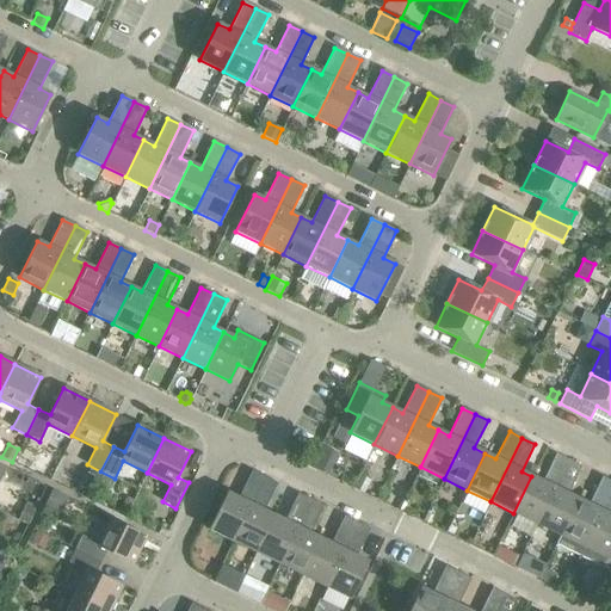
[(513,513),(537,524),(568,461),(555,454),(542,481),(531,476),(513,513)]
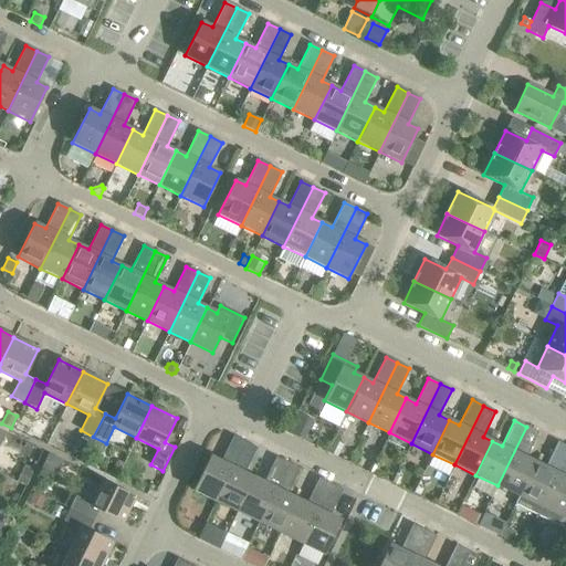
[(498,485),(517,496),(519,496),(535,462),(526,458),(538,432),(526,427),(498,485)]
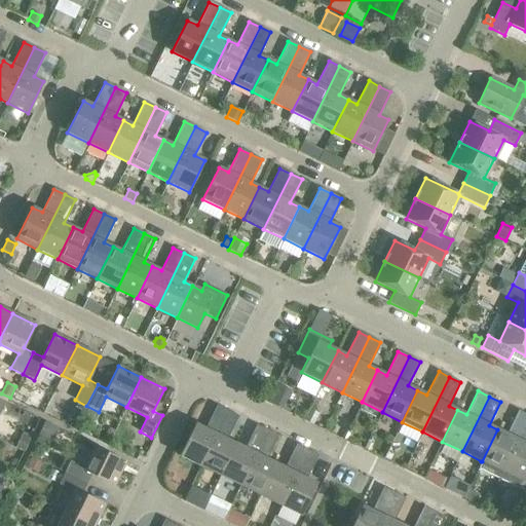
[(77,402),(74,407),(84,412),(86,406),(77,402)]
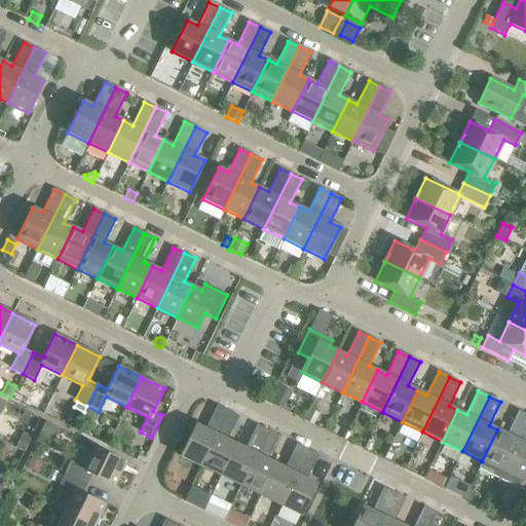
[(285,404),(282,410),(290,414),(293,408),(285,404)]
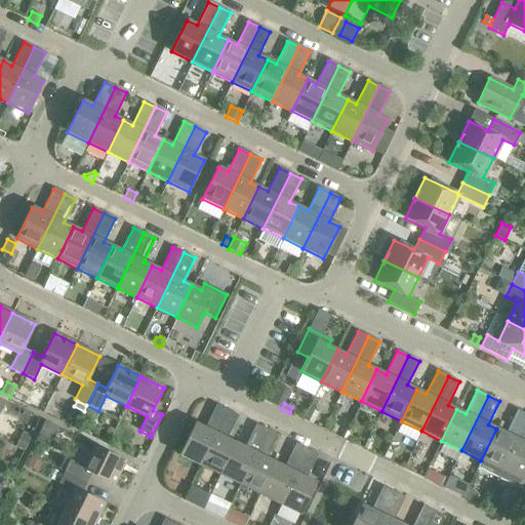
[(179,454),(200,465),(227,410),(216,404),(204,428),(195,422),(179,454)]
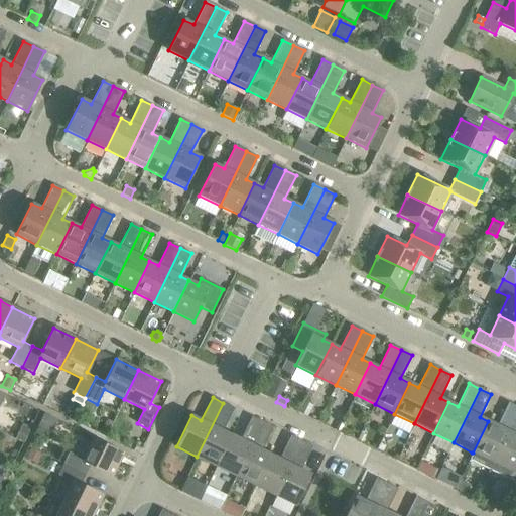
[(85,398),(83,404),(95,410),(98,404),(97,404),(85,398)]
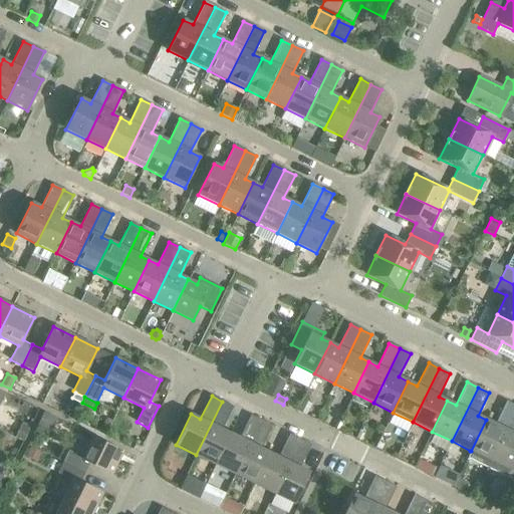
[(302,400),(296,411),(305,415),(310,404),(302,400)]
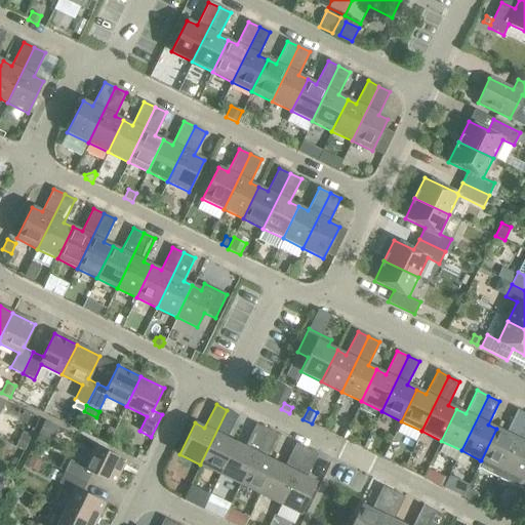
[(477,468),(497,477),(524,420),(524,413),(517,409),(506,433),(496,429),(481,460),(480,460),(477,468)]
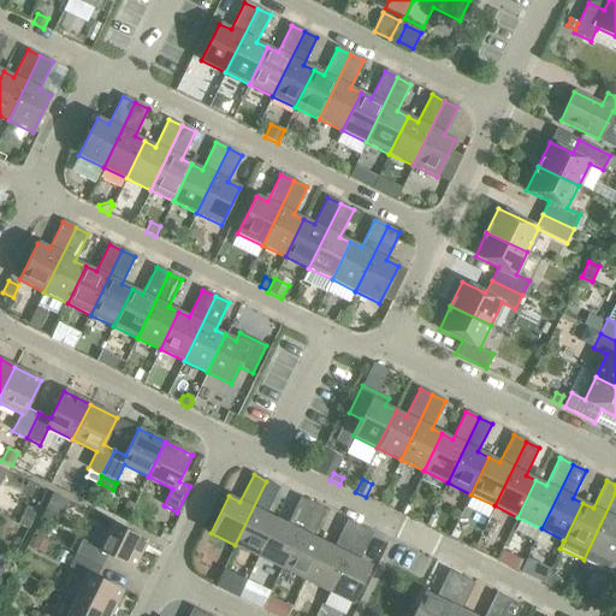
[(235,545),(258,557),(276,520),(266,515),(279,487),(266,481),(235,545)]
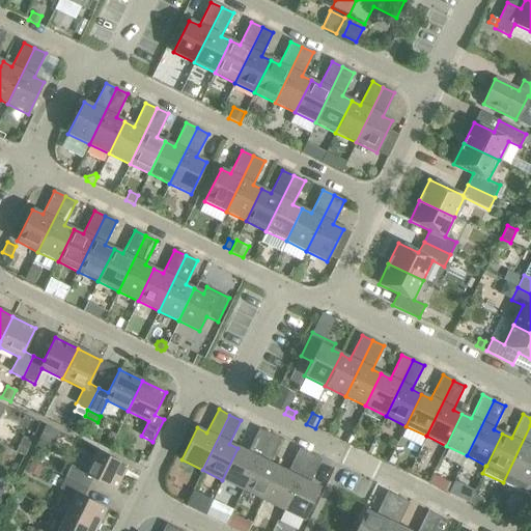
[(530,425),(503,482),(524,494),(525,491),(530,478),(530,425)]
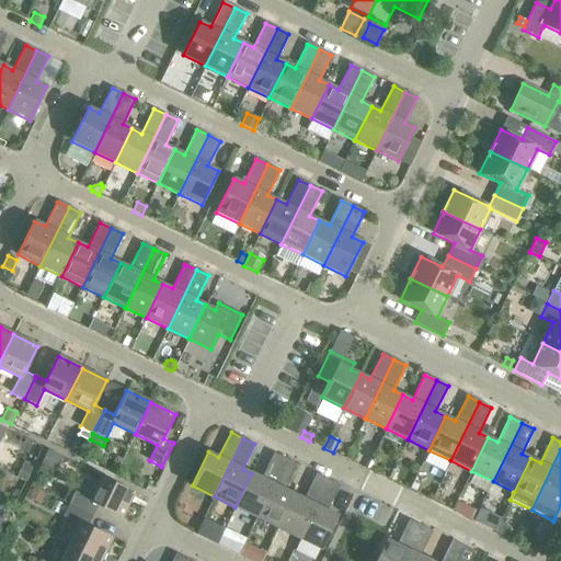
[(48,450),(41,466),(55,473),(63,457),(54,453),(48,450)]
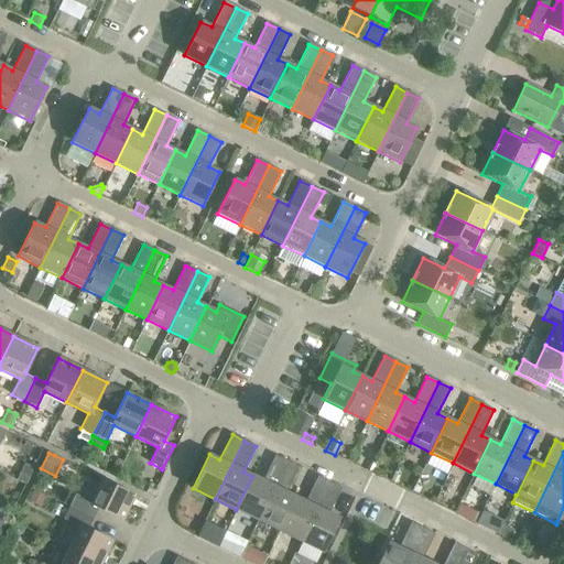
[(236,510),(258,520),(286,462),(274,455),(262,480),(252,476),(236,510)]
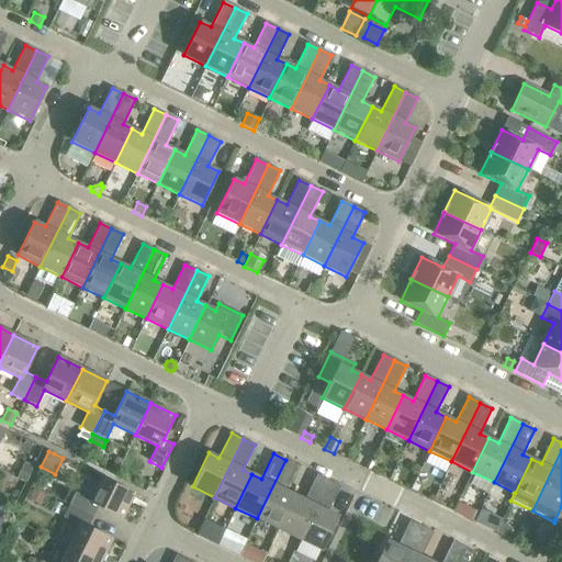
[(257,518),(278,529),(294,495),(285,491),(298,465),(285,460),(257,518)]
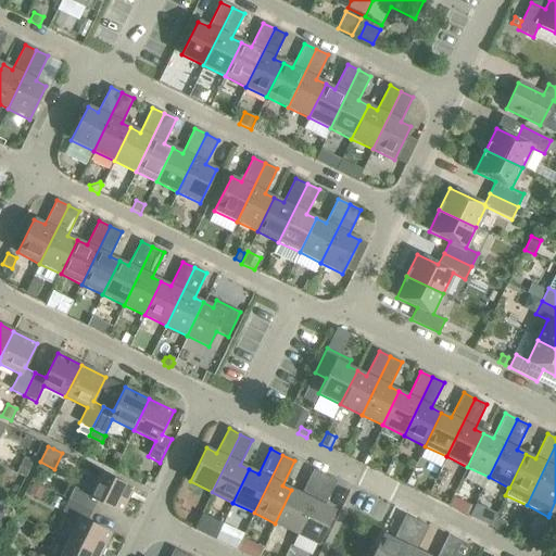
[(24,457),(15,474),(24,478),(32,462),(24,457)]
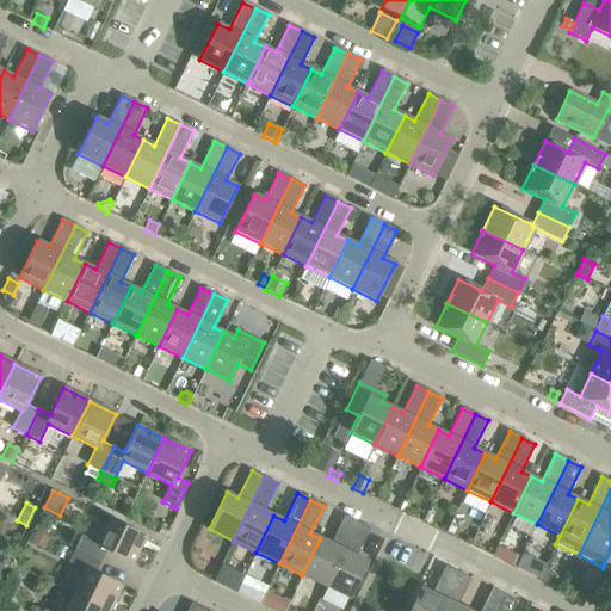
[(302,575),(325,586),(357,523),(344,516),(331,543),(320,538),(302,575)]
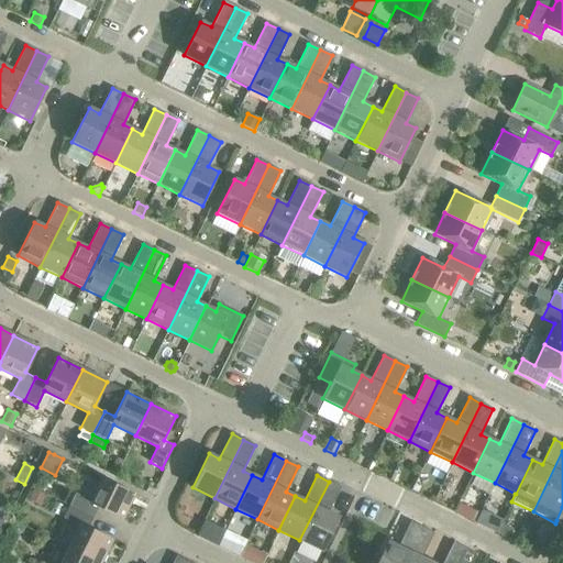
[(75,494),(68,506),(92,518),(98,507),(122,519),(134,495),(102,478),(90,501),(75,494)]
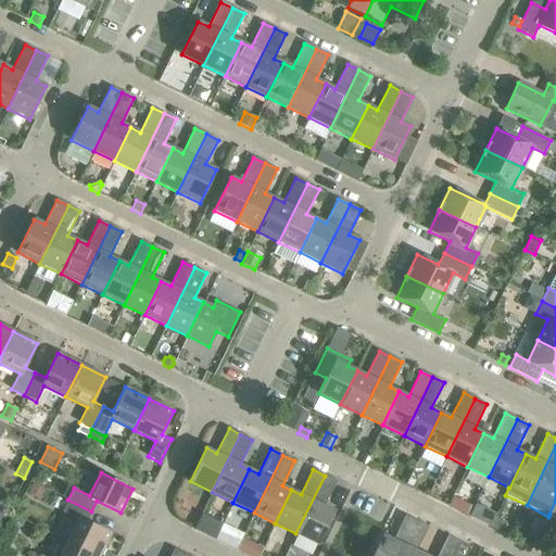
[(325,476),(295,533),(318,544),(335,510),(324,506),(336,481),(325,476)]
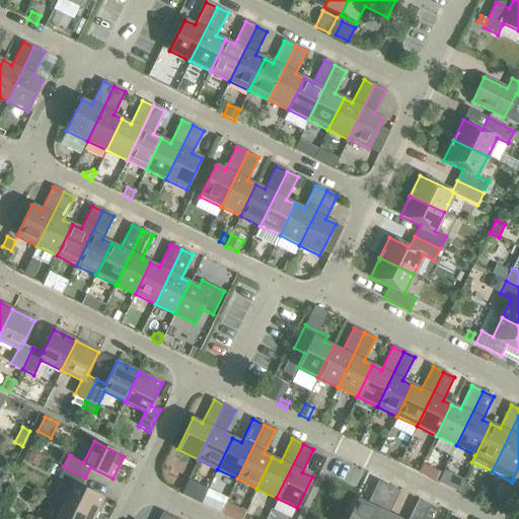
[(29,451),(25,460),(36,466),(42,457),(29,451)]
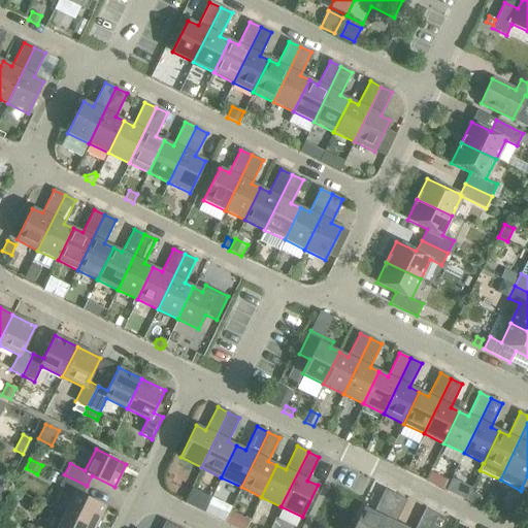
[(430,469),(425,481),(432,485),(436,476),(438,473),(430,469)]
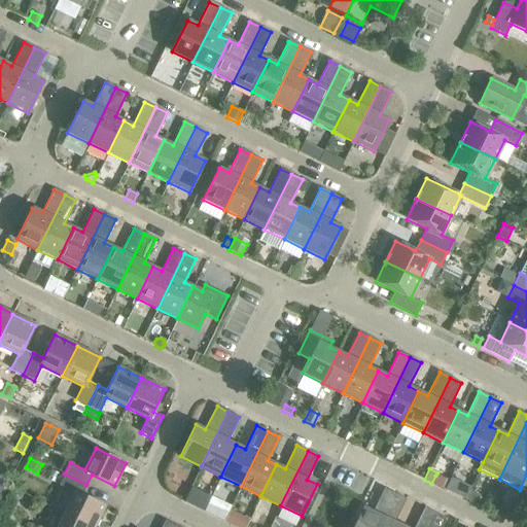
[(73,492),(63,513),(91,526),(94,526),(105,505),(81,494),(86,485),(64,473),(59,485),(73,492)]
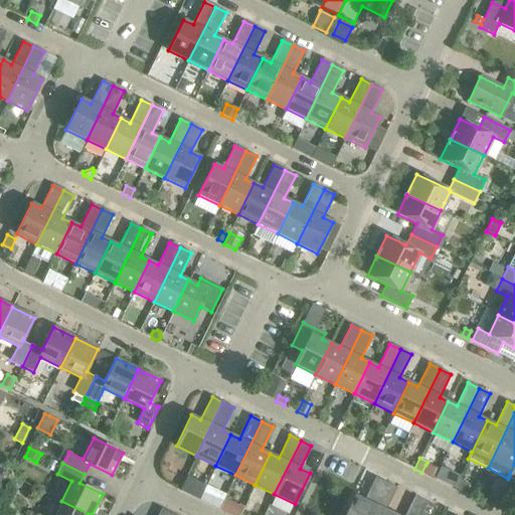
[(425,465),(421,473),(434,479),(438,471),(425,465)]
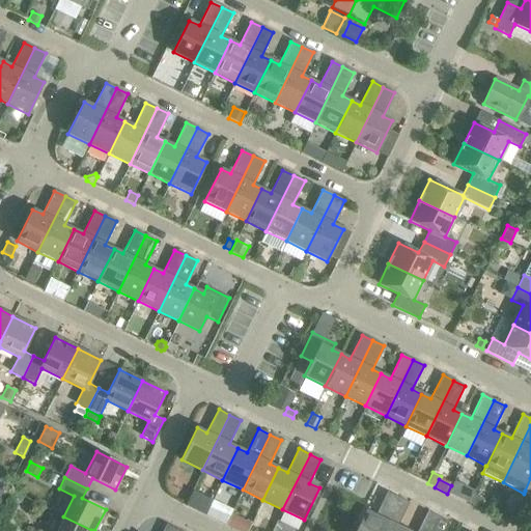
[(466,487),(459,500),(467,503),(472,494),(473,491),(466,487)]
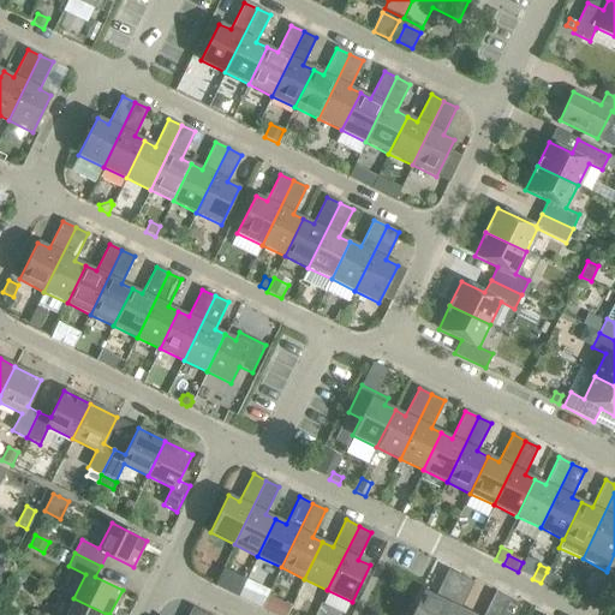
[(224,568),(214,585),(222,590),(232,572),(224,568)]
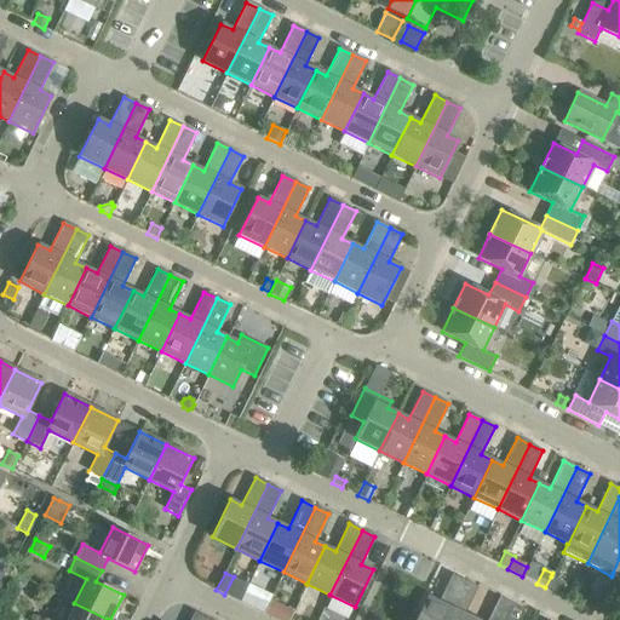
[(414,619),(445,619),(465,580),(452,574),(438,602),(426,596),(414,619)]
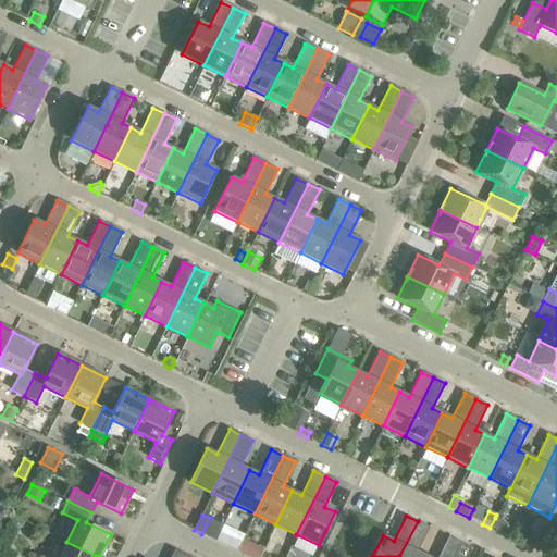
[(14,518),(11,521),(12,525),(16,528),(21,524),(20,519),(14,518)]
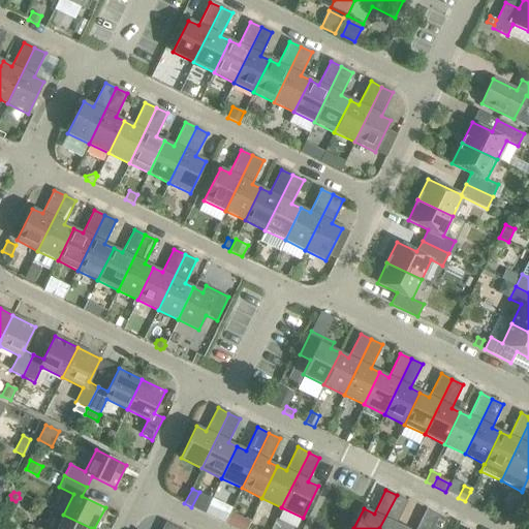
[(470,492),(465,501),(476,507),(481,497),(470,492)]
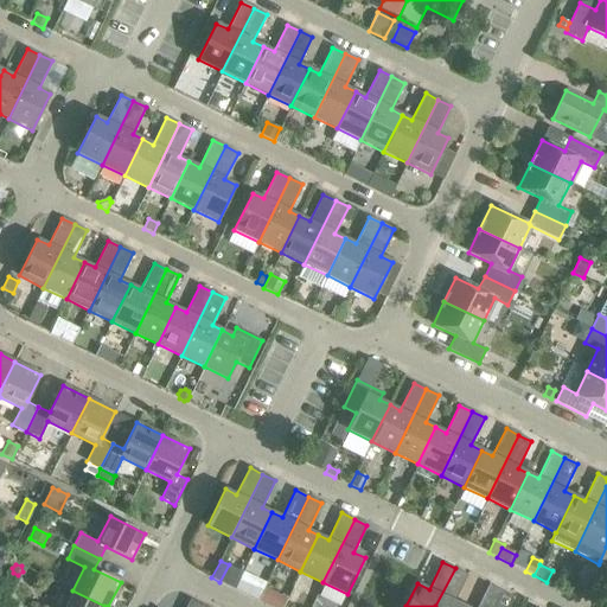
[(435,606),(464,606),(465,606),(454,601),(467,575),(455,568),(435,606)]
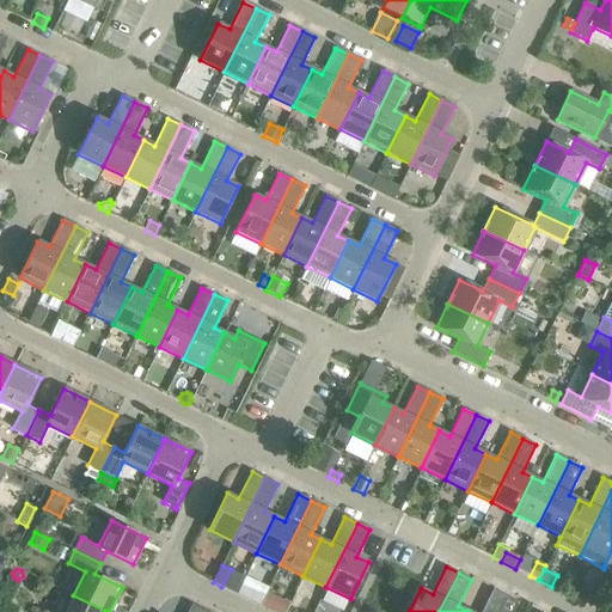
[(261,585),(251,601),(259,605),(265,593),(268,588),(261,585)]
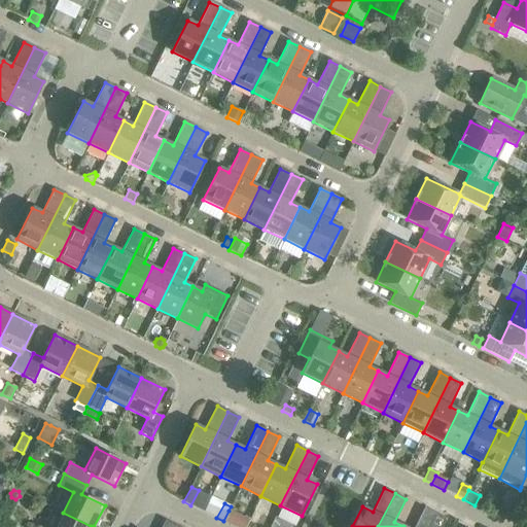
[(402,526),(427,526),(434,513),(424,507),(414,526),(403,526),(402,526)]
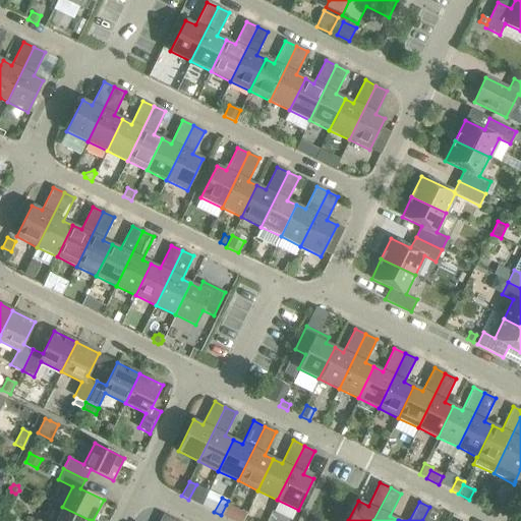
[(496,506),(494,511),(505,517),(511,506),(505,503),(496,506)]
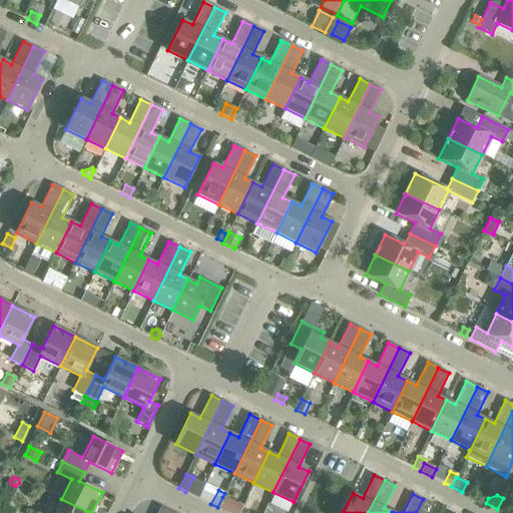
[(222,497),(217,507),(227,512),(232,502),(222,497)]
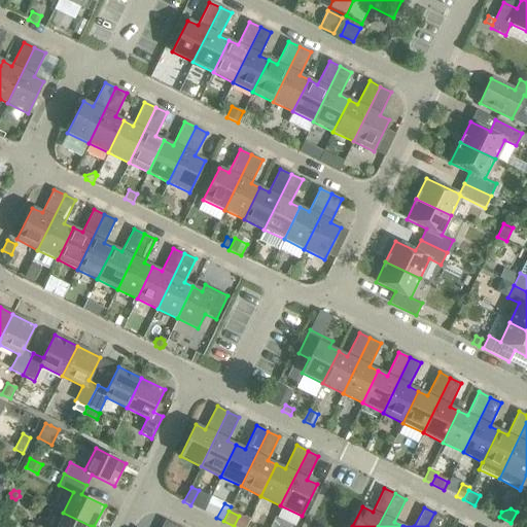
[(39,526),(38,526),(37,526),(91,526),(63,513),(56,526),(39,526)]
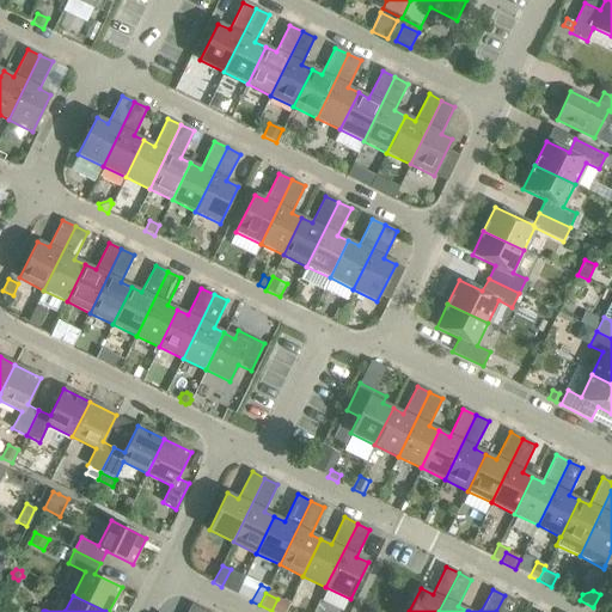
[(496,611),(512,611),(518,603),(505,595),(496,611)]
